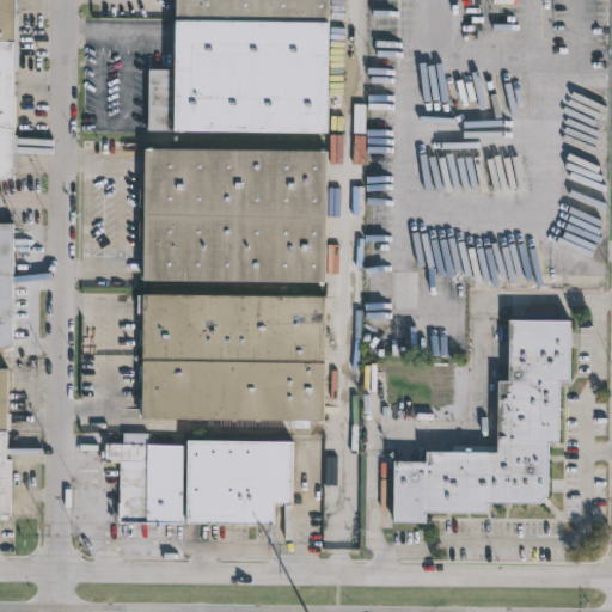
[(0,182),(0,0),(17,0),(16,183),(0,182)]
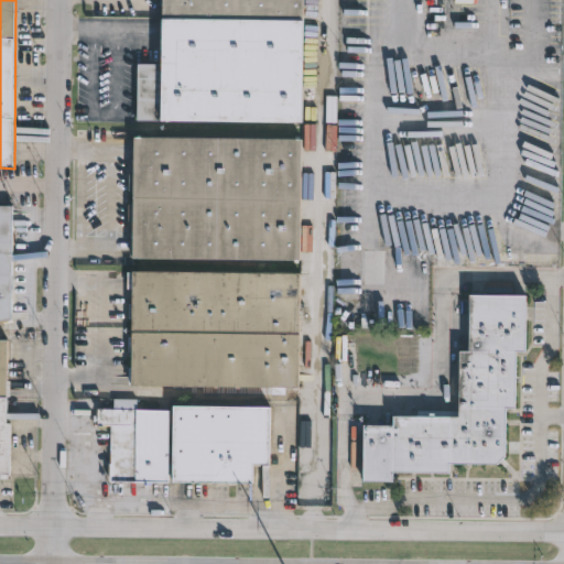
[(297,0),(296,123),(139,120),(140,64),(165,64),(165,0),(297,0)]
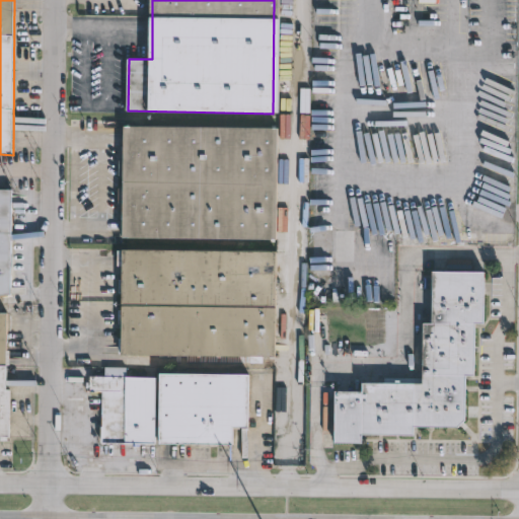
[(118,240),(117,240),(118,127),(272,129),(271,242),(118,240)]
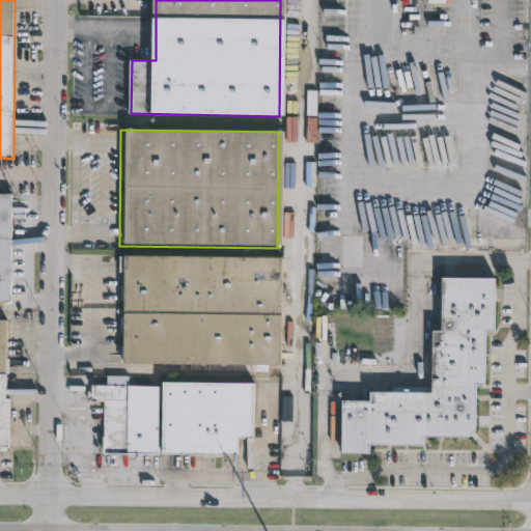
[(0,301),(0,193),(12,194),(10,302),(0,301)]
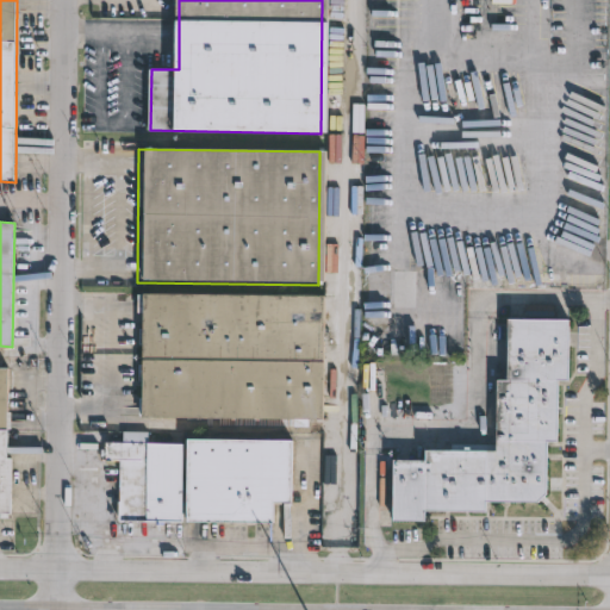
[(242,416),(135,414),(136,290),(321,292),(319,417),(242,416)]
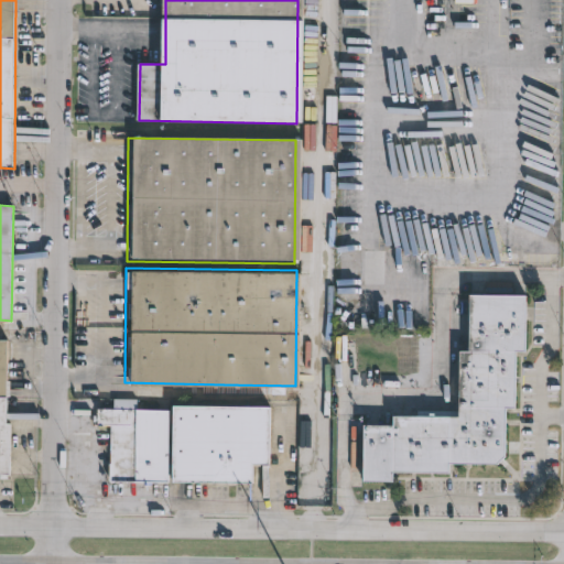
[(499,462),(497,464),(449,463),(449,473),(393,472),(393,481),(364,481),(364,424),(393,424),(393,415),(458,415),(459,349),(469,350),(469,297),(528,299),(527,350),(517,350),(516,408),(507,408),(506,455),(499,462)]
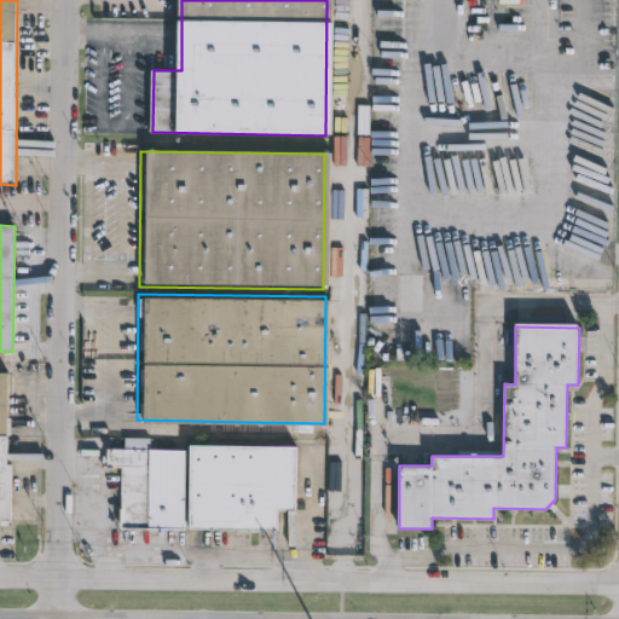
[(0,375),(11,375),(10,462),(13,462),(12,524),(4,524),(4,519),(0,518),(0,375)]
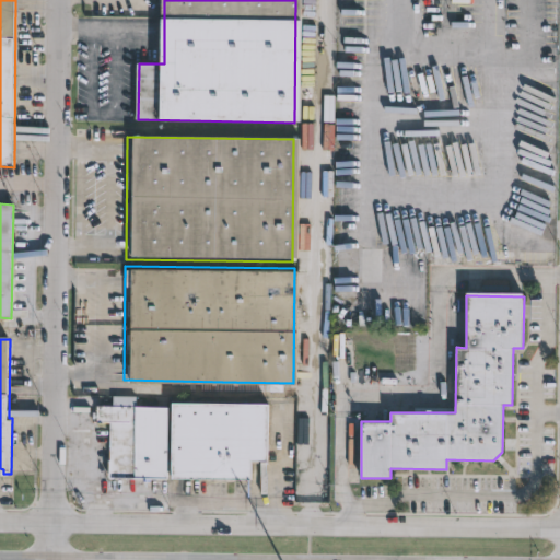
[(138,394),(138,405),(178,405),(178,400),(271,401),(271,458),(254,458),(254,477),(112,476),(112,422),(97,422),(97,420),(92,420),(92,410),(97,410),(97,404),(113,404),(113,394),(138,394)]
